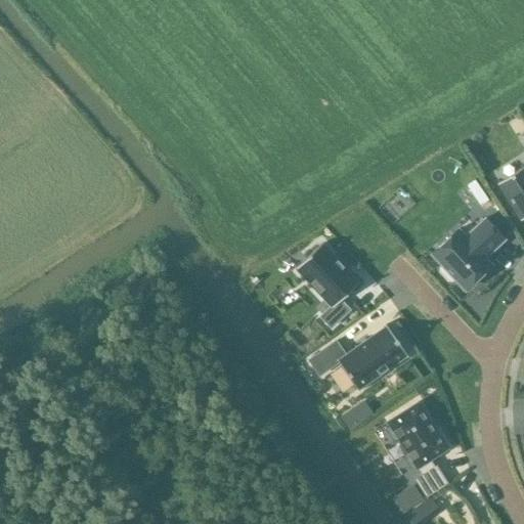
[(523,166),(497,183),(521,220),(523,218),(523,166)]
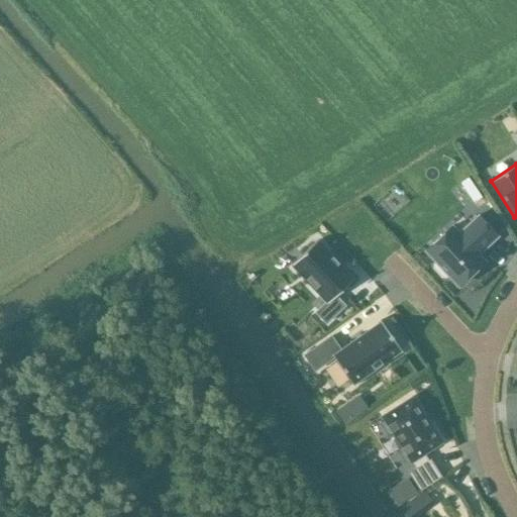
[(452,226),(426,251),(436,262),(434,264),(434,269),(442,277),(446,278),(448,276),(458,287),(486,262),(479,254),(498,236),(479,215),(459,233),(452,226)]
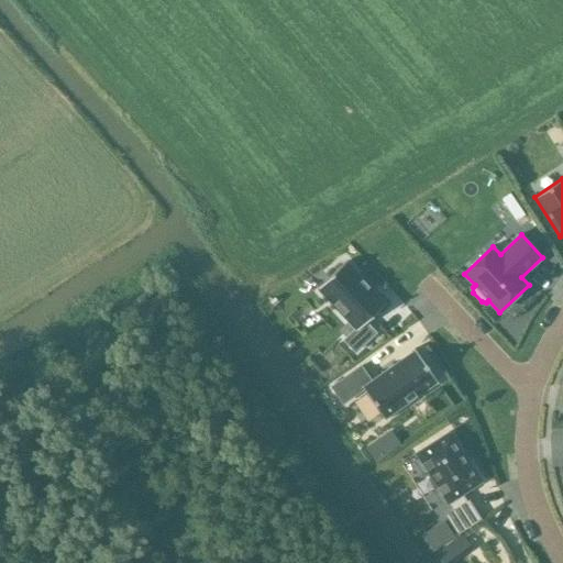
[(385,305),(345,262),(317,289),(355,330),(344,340),(355,352),(375,333),(365,323),(385,305)]
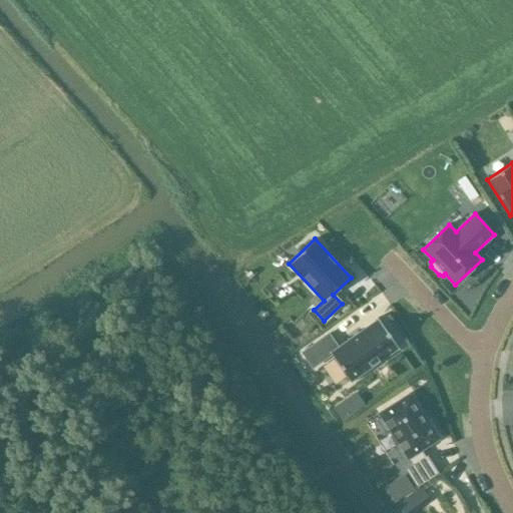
[(346,329),(389,305),(383,293),(339,317),(346,329)]
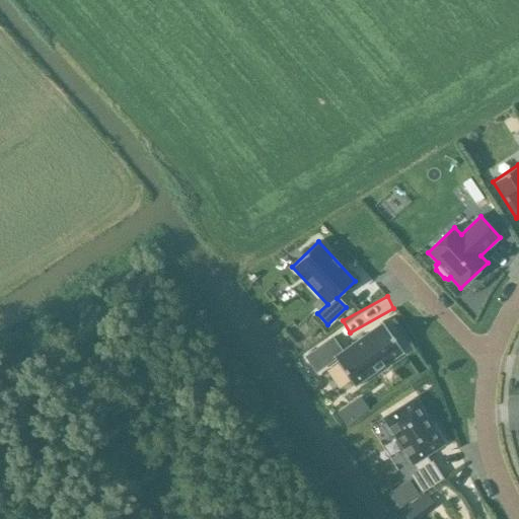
[(342,352),(332,339),(305,357),(316,372),(335,360),(354,388),(356,387),(355,386),(401,354),(402,355),(403,354),(382,322),(380,323),(381,324),(342,352)]
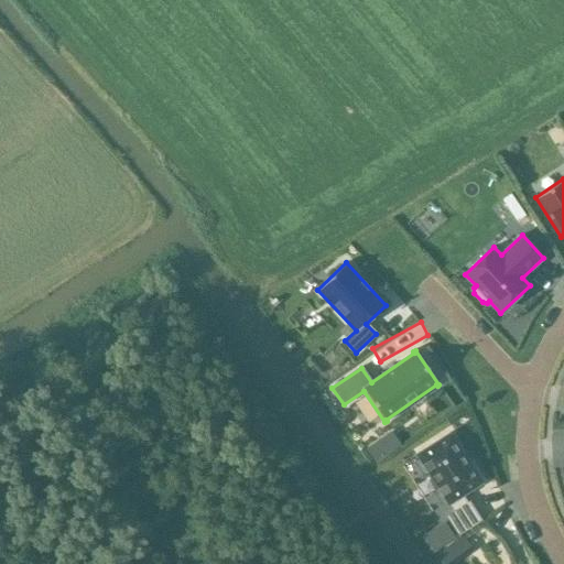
[(372,462),(403,445),(394,429),(364,444),(372,462)]
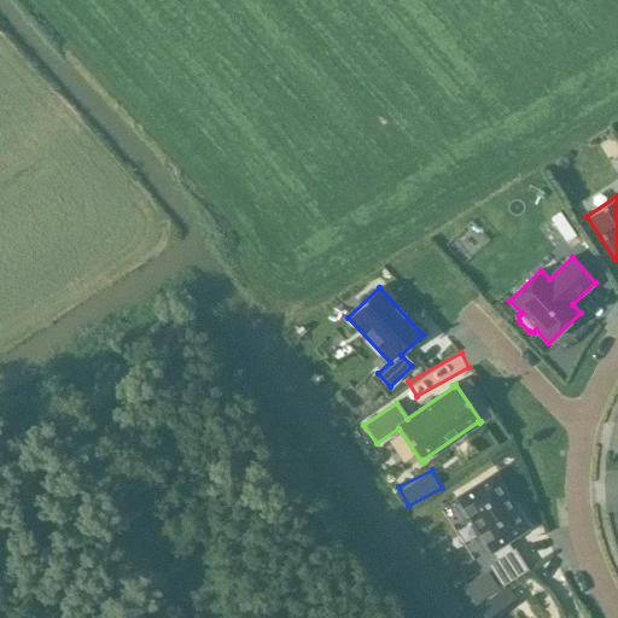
[(528,530),(493,474),(456,499),(491,553),(493,552),(497,560),(490,565),(502,586),(526,570),(513,551),(512,552),(506,543),(528,530)]
